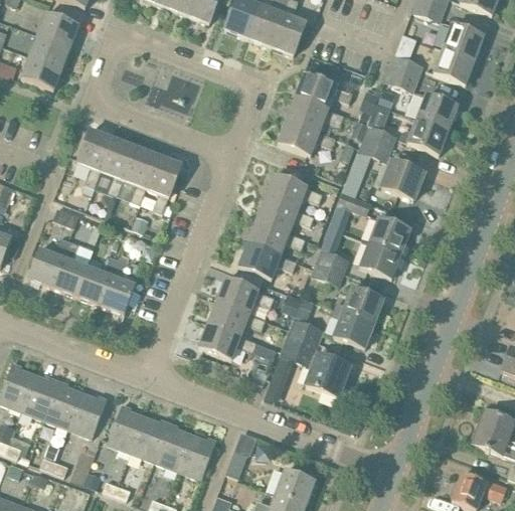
[(16,8),(18,0),(5,0),(4,4),(16,8)]
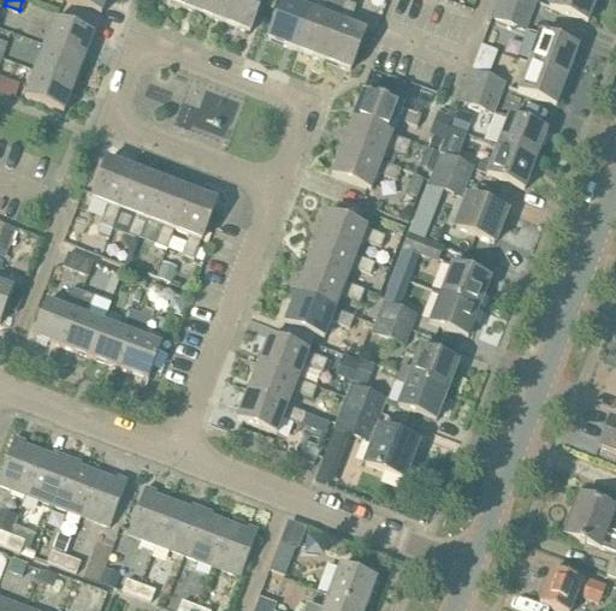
[(71,0),(78,3),(101,11),(105,0),(71,0)]
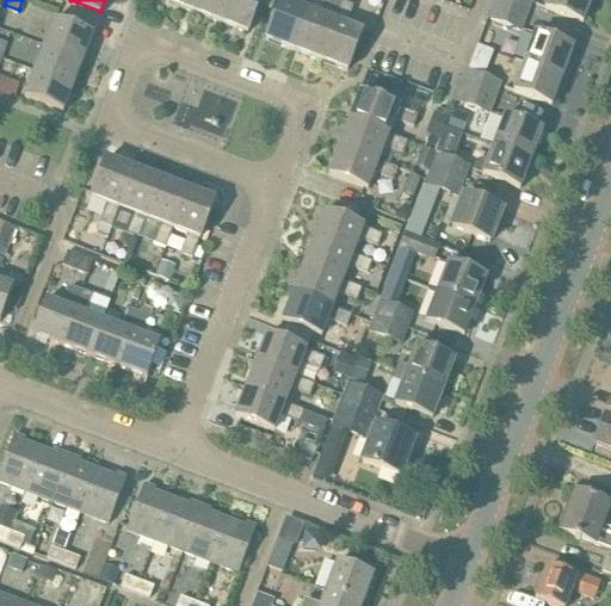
[(196,0),(193,8),(221,19),(227,0),(196,0)]
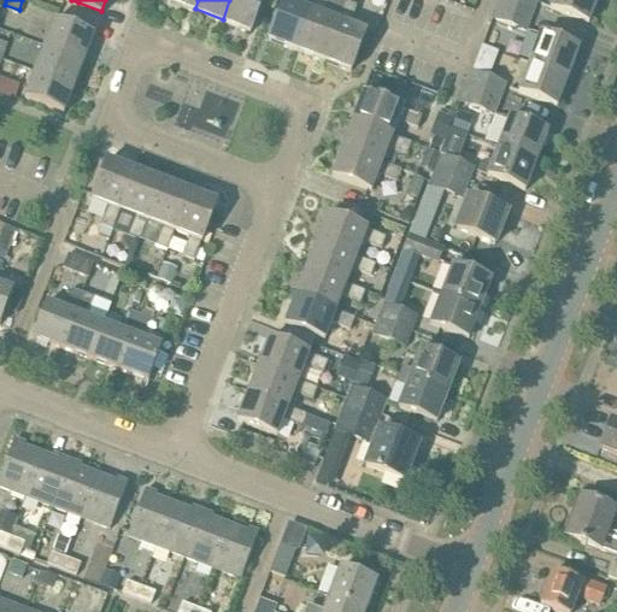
[(229,0),(223,19),(250,29),(260,0),(229,0)]
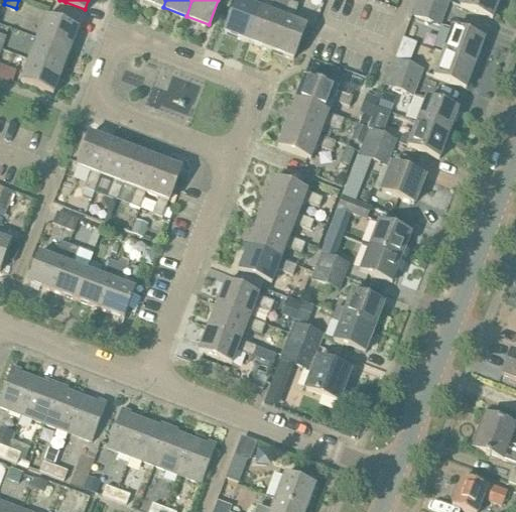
[(235,0),(224,30),(248,39),(260,5),(247,0),(235,0)]
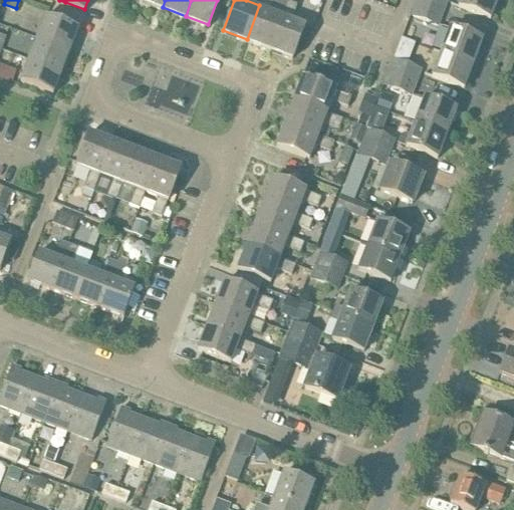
[(261,0),(259,5),(247,39),(268,48),(281,14),(268,9),(271,0),(261,0)]
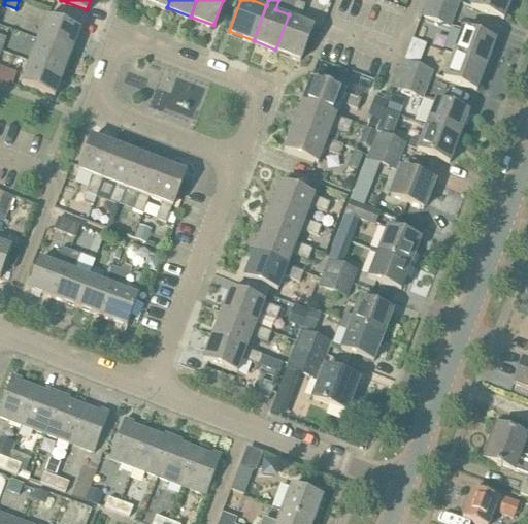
[(294,0),(289,14),(275,50),(300,58),(312,24),(299,19),(305,1),(303,0),(294,0)]
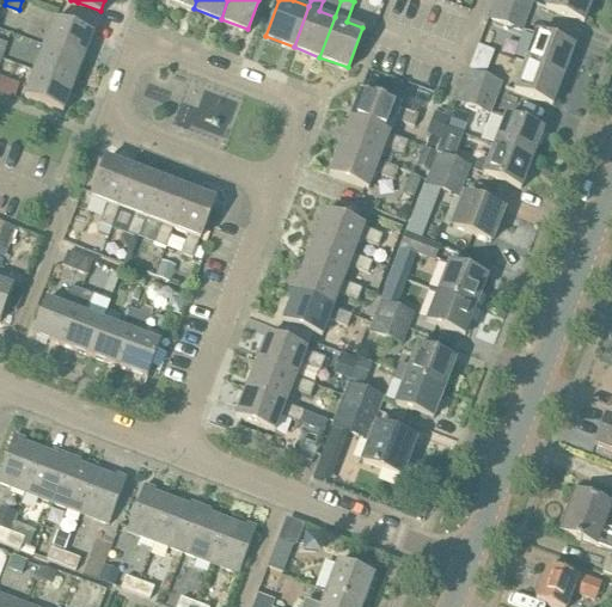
[(522,28),(528,12),(497,0),(494,0),(488,14),(522,28)]
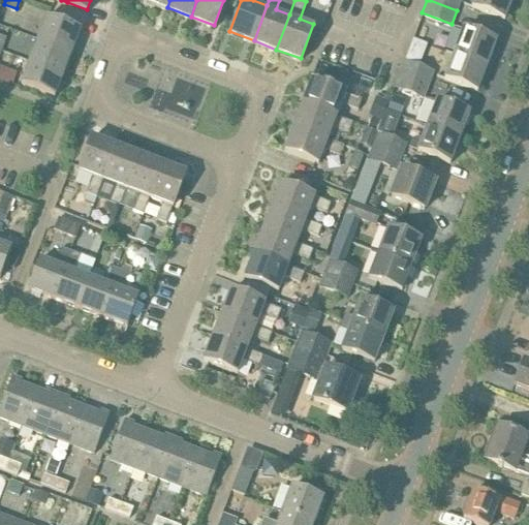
[(430,0),(457,10),(460,0),(430,0)]
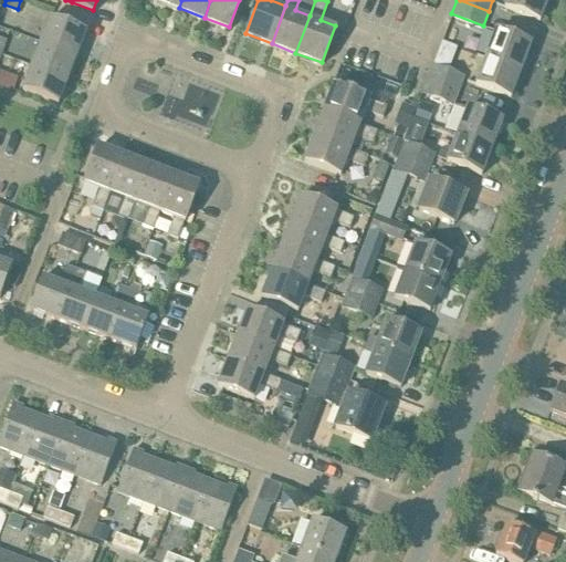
[(506,0),(504,4),(540,18),(546,0),(506,0)]
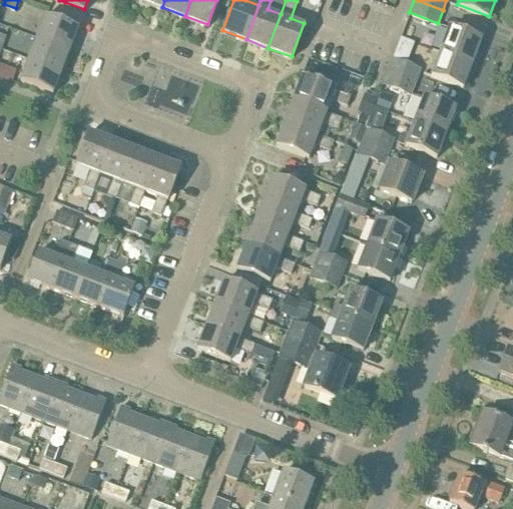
[(69,48),(77,26),(45,13),(37,34),(69,48)]
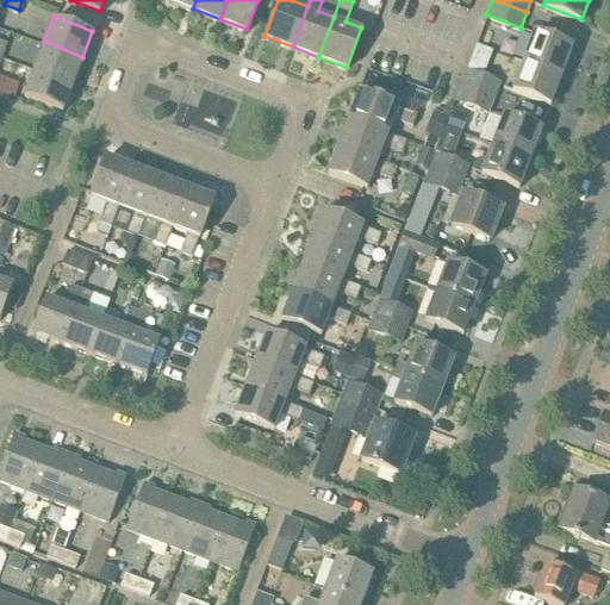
[(535,31),(524,60),(561,74),(572,44),(535,31)]
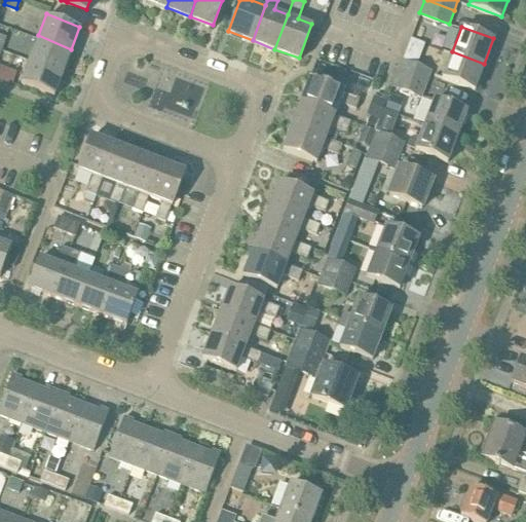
[(38,35),(29,58),(63,71),(71,49),(38,35)]
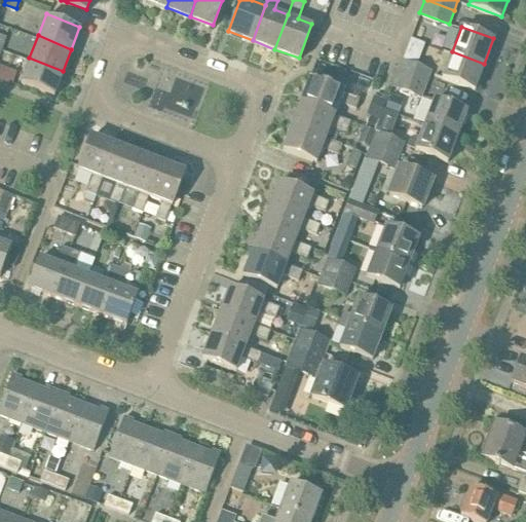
[(443,76),(455,81),(475,88),(484,64),(452,51),(443,76)]
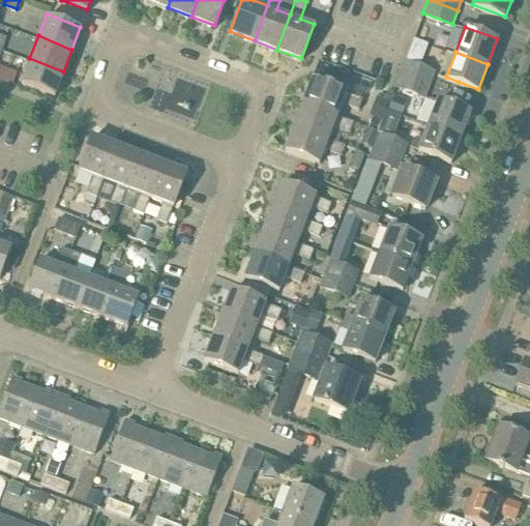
[(29,58),(24,72),(21,82),(54,94),(63,71),(29,58)]
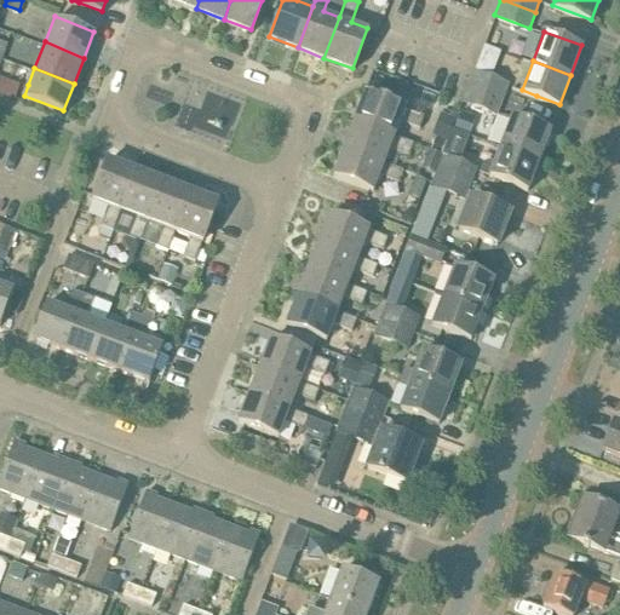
[(474,69),(469,84),(503,96),(509,81),(474,69)]
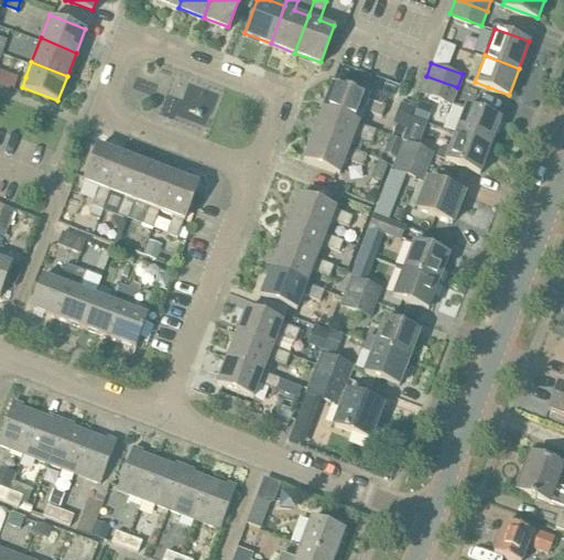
[(453,100),(457,87),(426,76),(421,89),(453,100)]
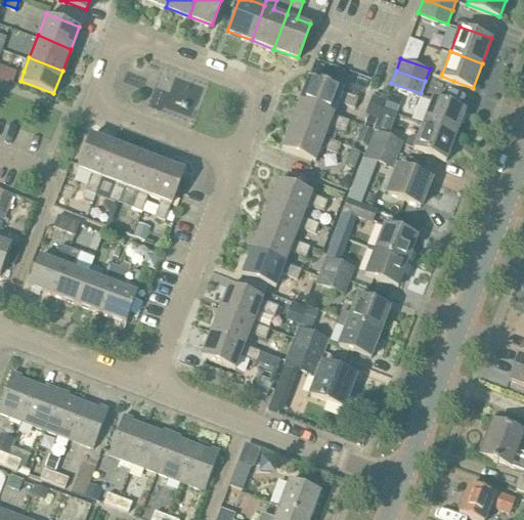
[(308,77),(299,99),(334,114),(339,100),(355,106),(359,96),(308,77)]
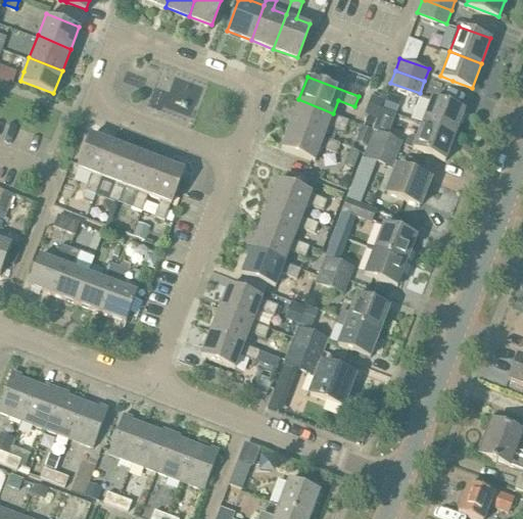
[(400,94),(389,90),(387,90),(381,106),(395,111),(400,94)]
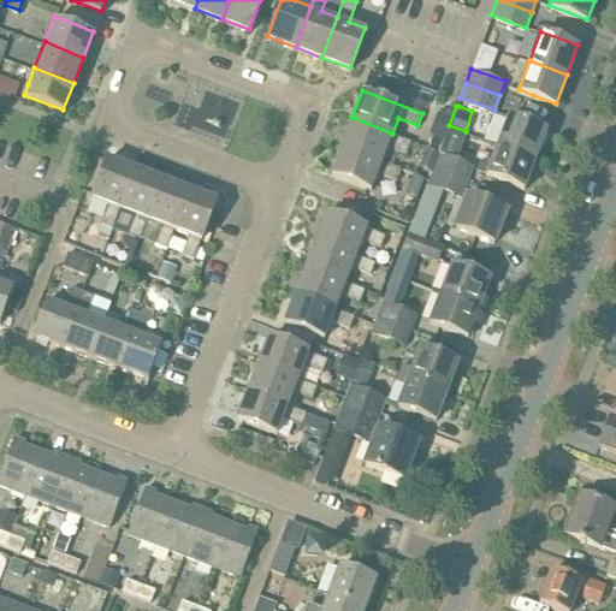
[(452,113),(440,108),(438,108),(430,132),(432,134),(427,147),(438,150),(452,113)]
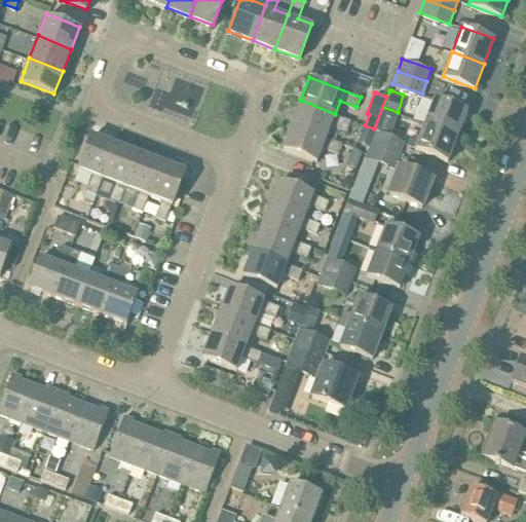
[(424,122),(457,134),(466,110),(434,98),(424,122)]
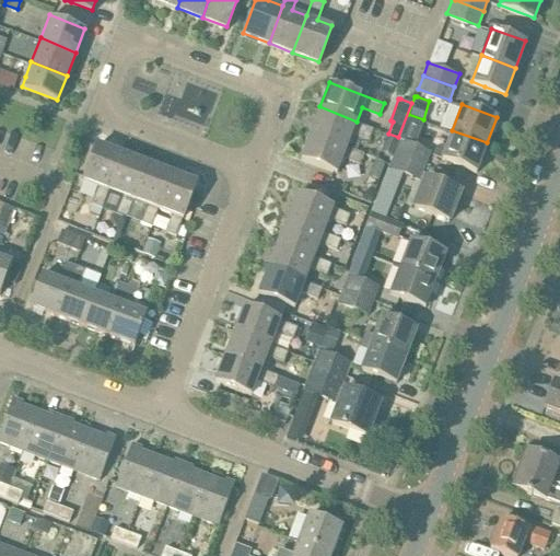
[(375,128),(357,122),(319,106),(311,131),(347,146),(352,131),(371,138),(375,128)]
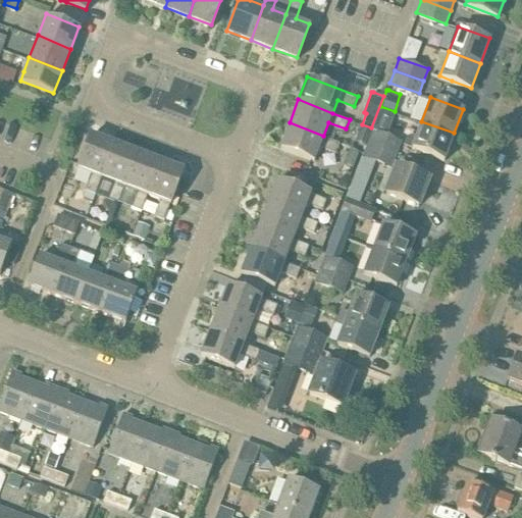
[(404,143),(425,151),(445,158),(454,133),(421,121),(417,133),(406,136),(404,143)]
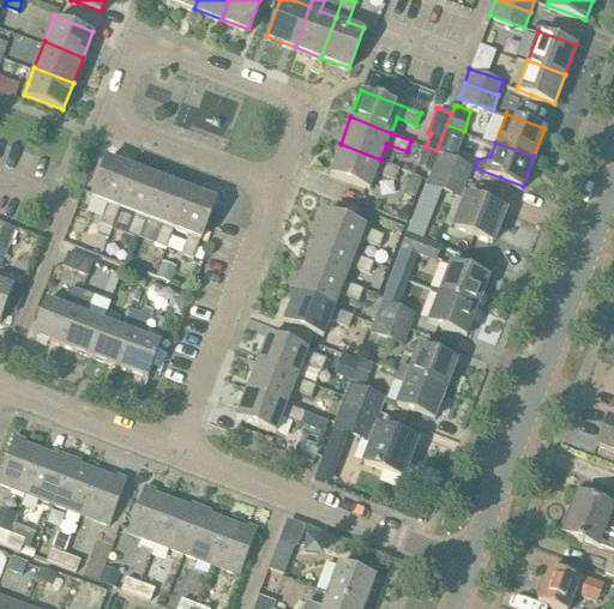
[(399,167),(380,160),(341,144),(330,172),(369,187),(375,172),(395,179),(399,167)]
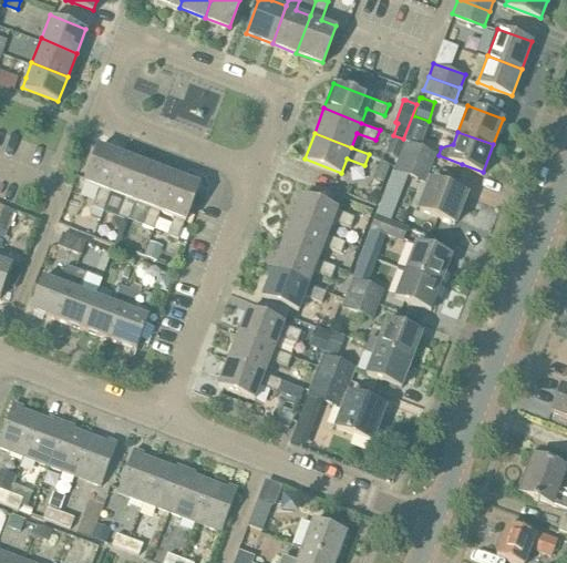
[(391,134),(385,152),(398,156),(400,152),(404,139),(393,135),(391,134)]
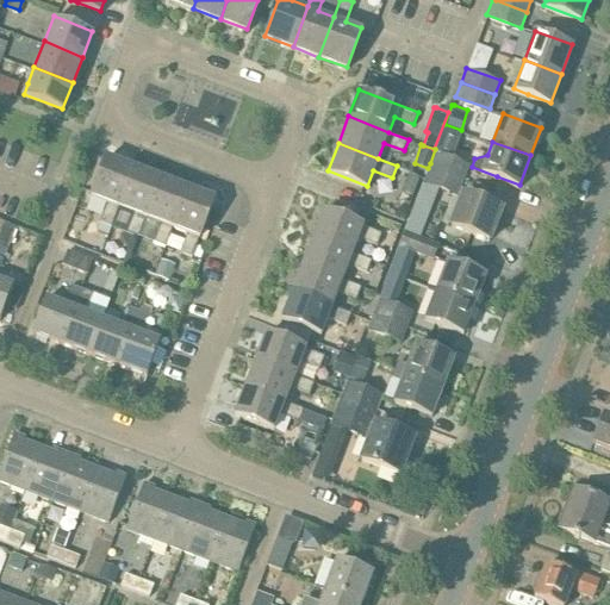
[(430,163),(464,178),(470,162),(435,149),(430,163)]
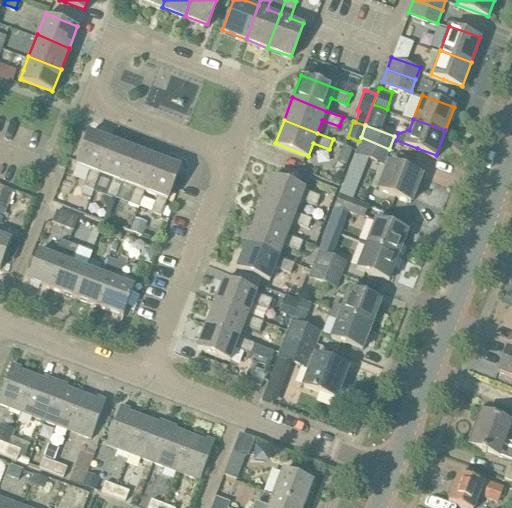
[(93,188),(99,173),(111,138),(89,130),(76,163),(90,168),(83,184),(93,188)]
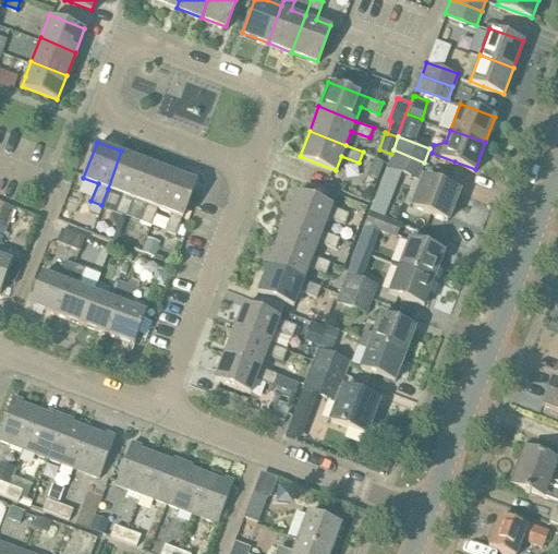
[(419,176),(424,163),(393,149),(391,154),(388,164),(419,176)]
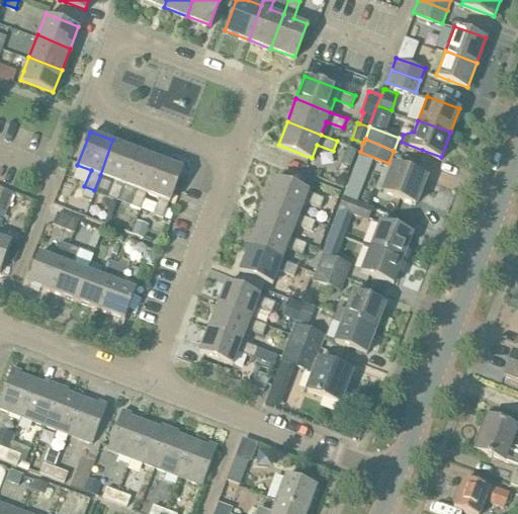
[(112,140),(100,175),(112,179),(106,195),(116,199),(122,183),(136,149),(112,140)]
